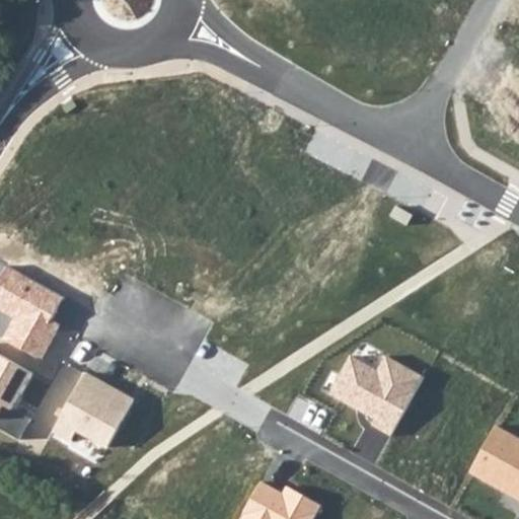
[(8,264),(0,277),(0,311),(13,319),(3,338),(41,360),(61,324),(52,319),(65,297),(8,264)]
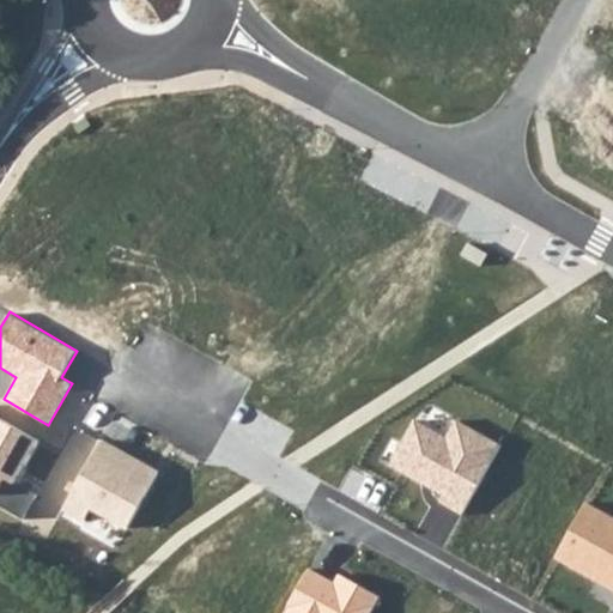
[(413,419),(389,462),(441,490),(434,504),(461,519),(502,445),(457,420),(447,438),(413,419)]
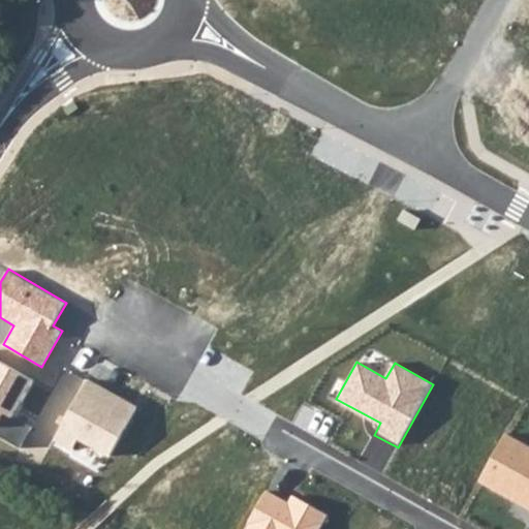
[(32,381),(0,364),(0,438),(21,449),(32,429),(12,418),(32,381)]
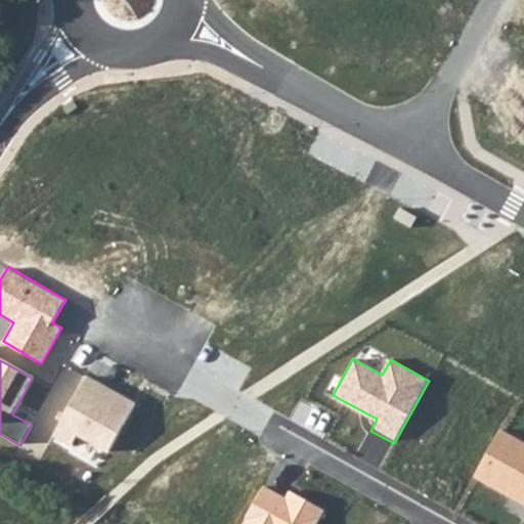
[(88,378),(57,435),(75,444),(80,435),(112,452),(137,404),(88,378)]
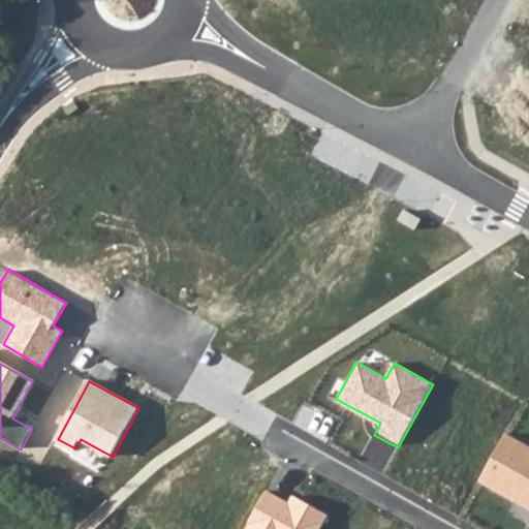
[(528,445),(505,433),(478,480),(528,508),(528,445)]
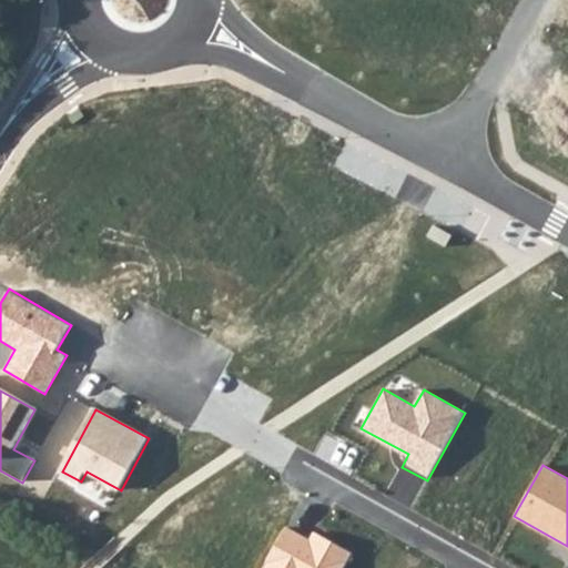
[(343,567),(352,553),(314,530),(310,538),(287,526),(262,567),(343,567)]
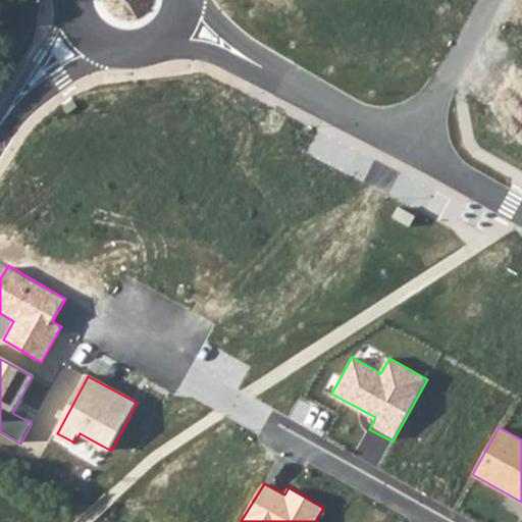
All buildings are outlined.
